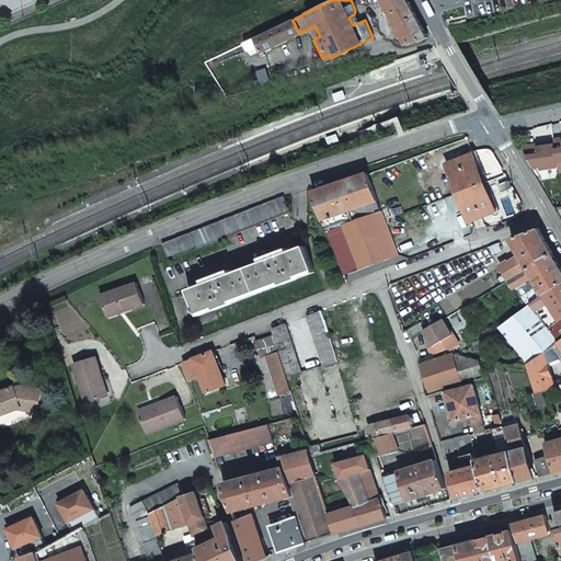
[(384,0),(408,43),(430,37),(408,0),(384,0)]
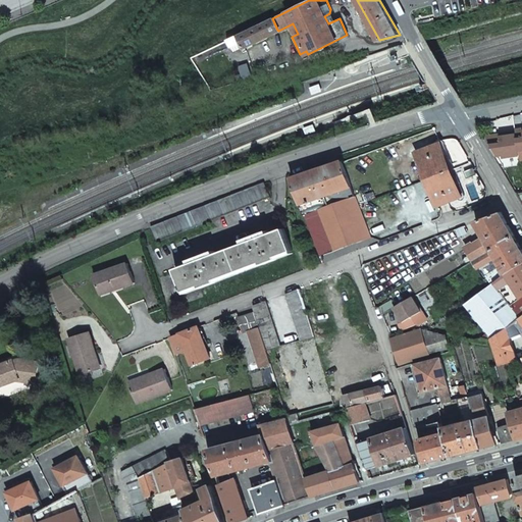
[(277,30),(272,18),(238,35),(242,43),(244,47),(278,31),(277,30)]
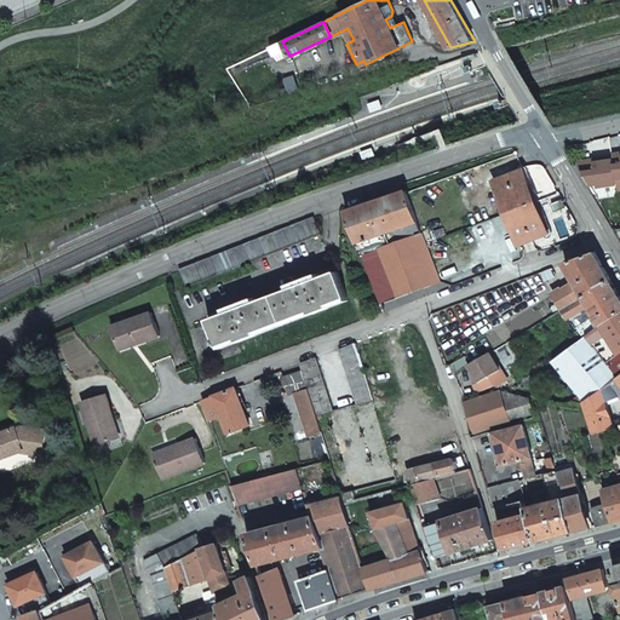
[(287,51),(282,41),(269,47),(274,57),(287,51)]
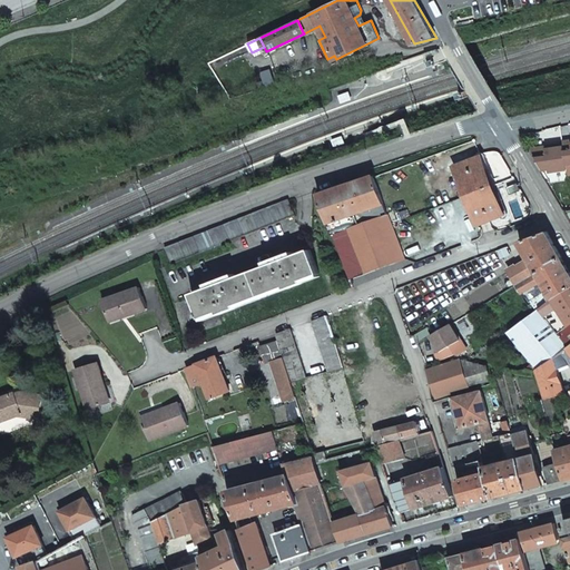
[(445,48),(430,53),(432,57),(446,51),(445,48)]
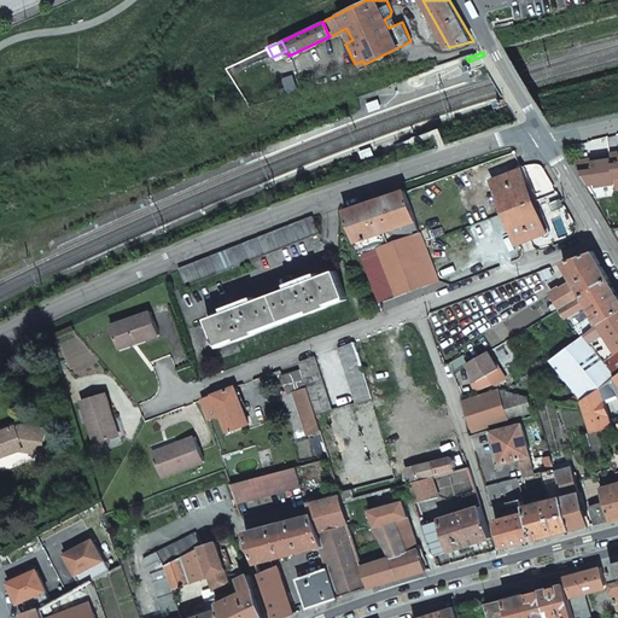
[(378,99),(366,103),(369,112),(382,108),(378,99)]
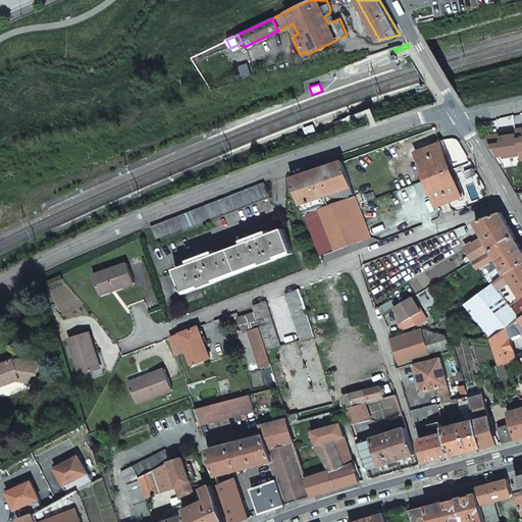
[(313,124),(302,128),(305,137),(315,133),(313,124)]
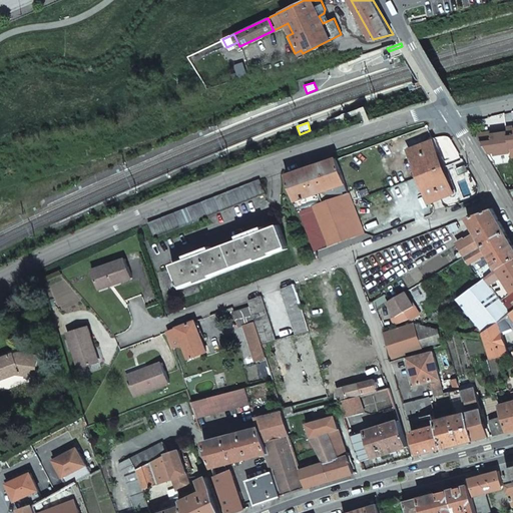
[(495,135),(476,137),(486,154),(493,153),(493,156),(510,154),(509,149),(506,131),(506,130),(494,132),(495,135)]
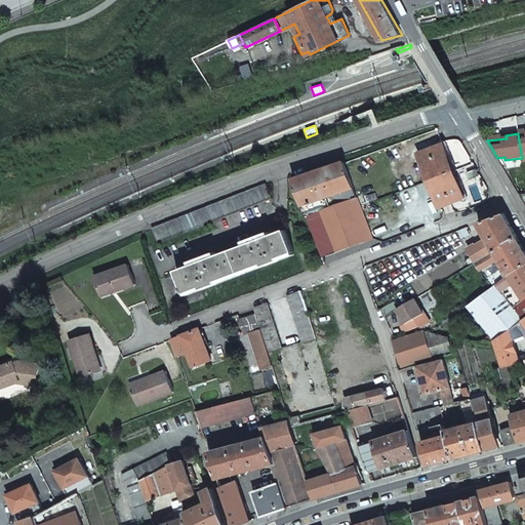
[(429,180),(453,171),(443,145),(418,154),(429,180)]
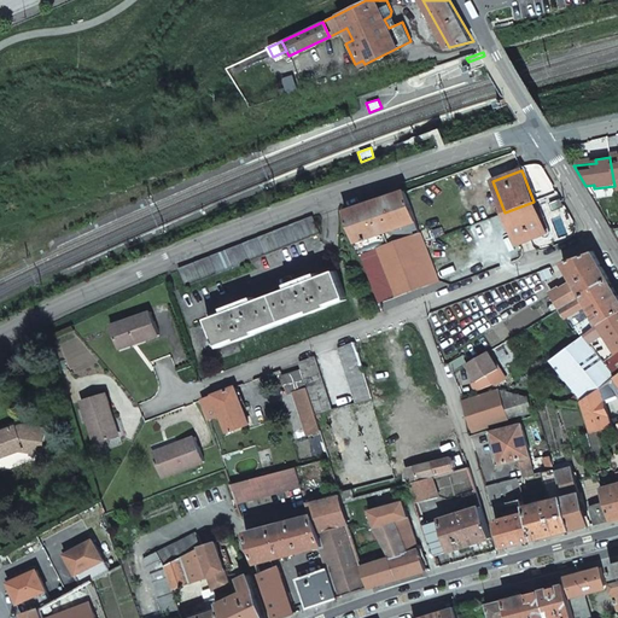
[(373,238),(417,221),(404,191),(361,208),(373,238)]
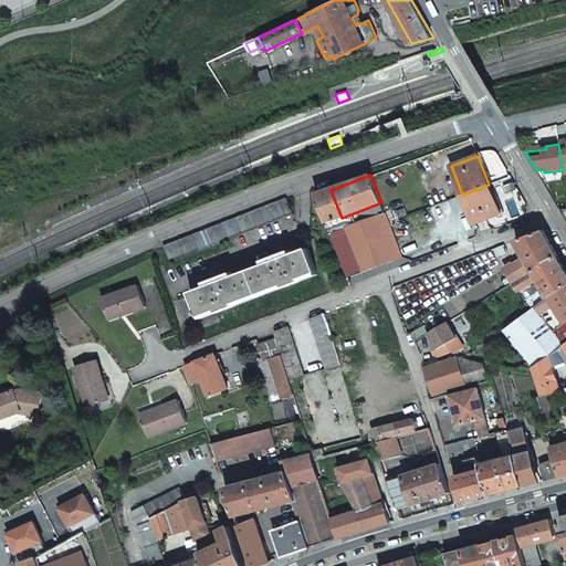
[(489,185),(462,195),(473,223),(500,213),(489,185)]
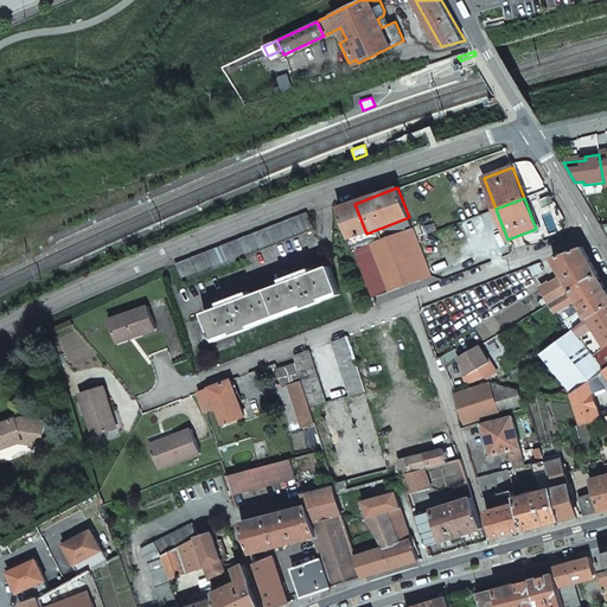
[(366,234),(355,204),(339,211),(349,240),(366,234)]
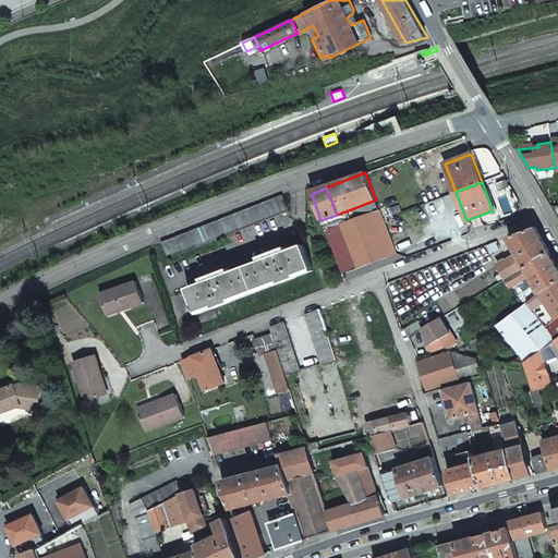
[(167,259),(290,210),(284,195),(259,205),(205,227),(169,241),(160,244),(167,259)]
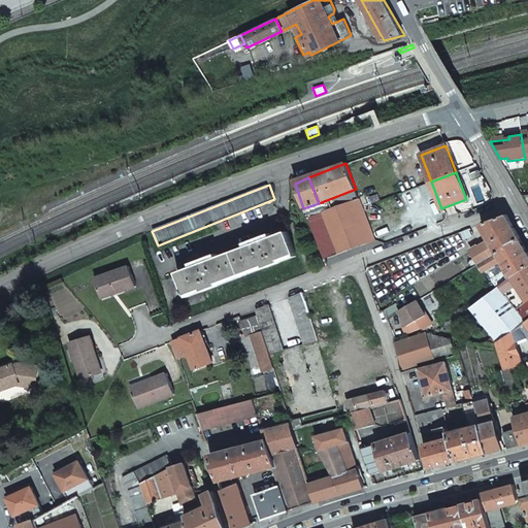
[(356,189),(319,203),(337,255),(374,240),(362,207),(359,199),(356,189)]
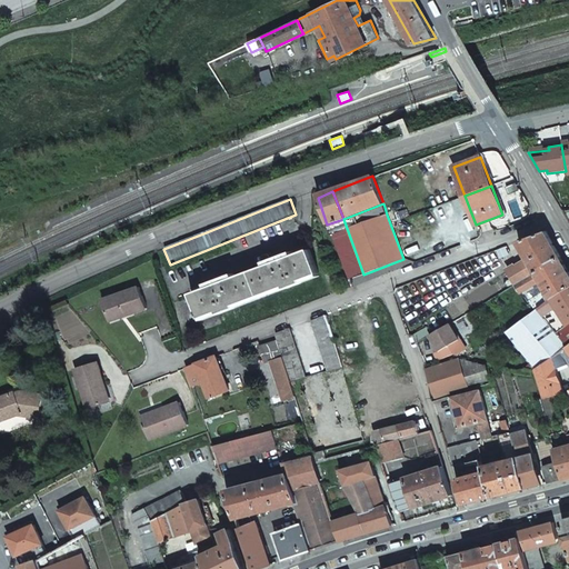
[(363,275),(343,219),(327,225),(331,238),(333,237),(349,280),(363,275)]
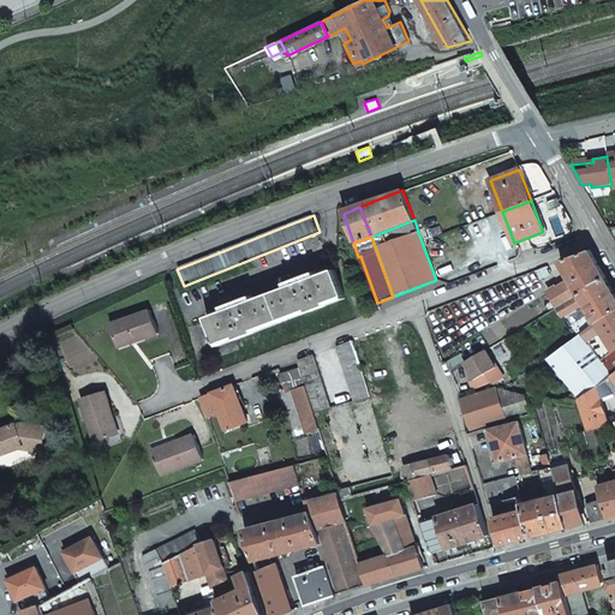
[(605,278),(593,255),(590,250),(561,261),(572,281),(559,287),(548,292),(556,308),(605,278)]
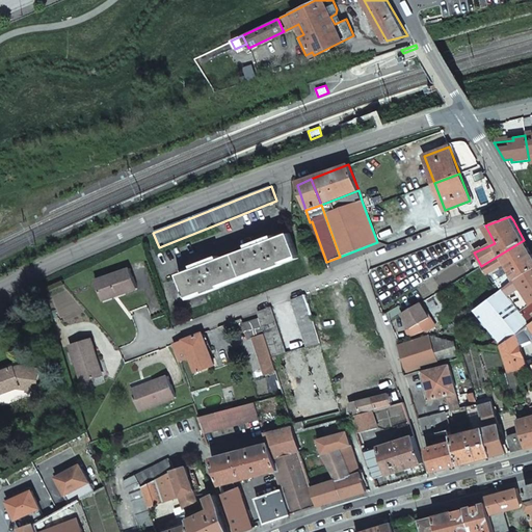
[(467,240),(475,237),(472,231),(464,233),(467,240)]
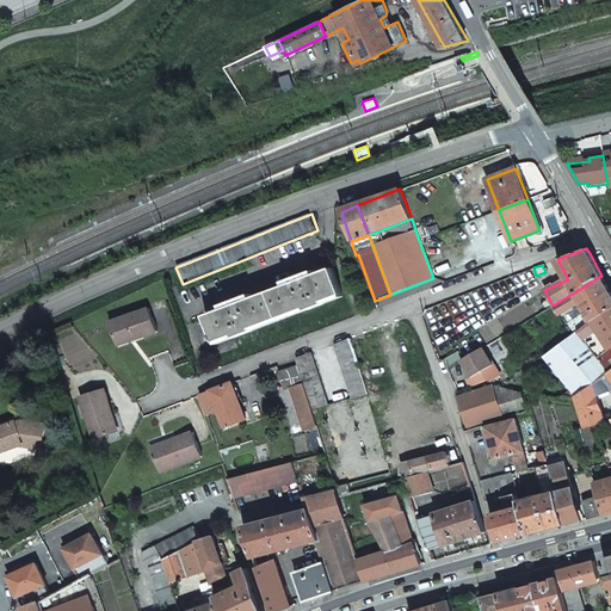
[(251,294),(221,304),(222,309),(205,315),(215,341),(234,334),(235,337),(253,329),(252,327),(306,307),(307,309),(323,303),(323,301),(341,294),(332,267),(314,275),(313,270),(283,282),(285,285),(253,297),(251,294)]
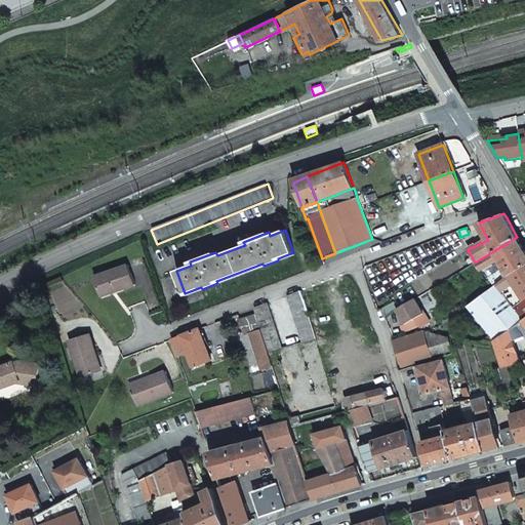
[(517,237),(475,263),(480,271),(499,259),(506,269),(503,271),(508,277),(524,266),(524,250),(524,249),(517,237)]
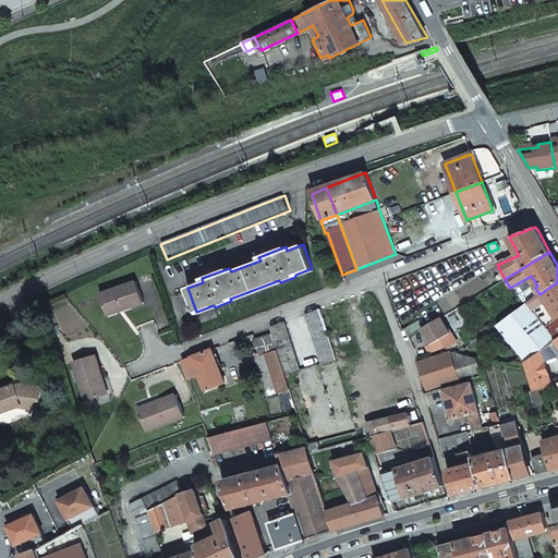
[(143,301),(135,279),(98,291),(105,311),(123,304),(124,307),(143,301)]
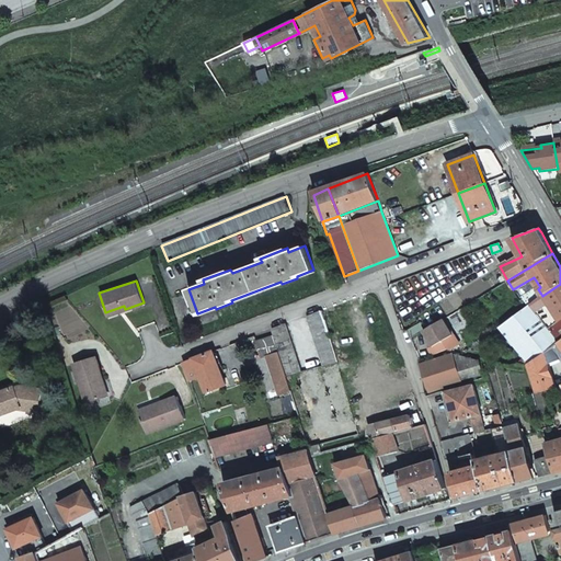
[(558,343),(560,340),(560,284),(542,296),(529,305),(501,327),(529,363),(544,353),(545,352),(554,345),(558,343)]
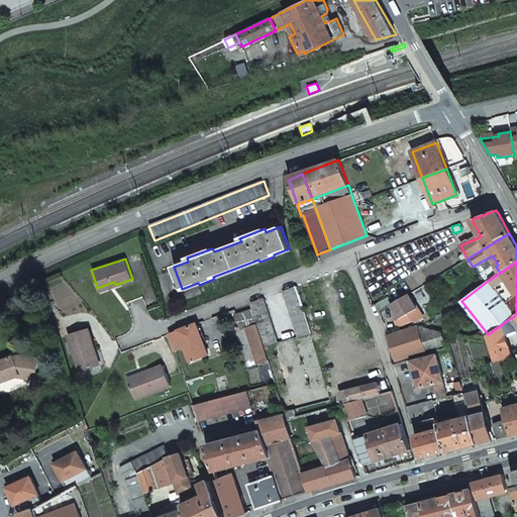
[(500,273),(496,267),(484,274),(488,281),(500,273)]
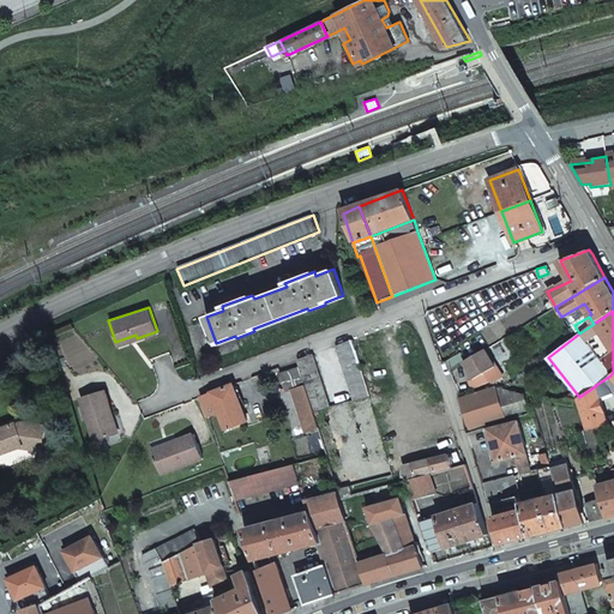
[(115,342),(116,344),(137,338),(136,335),(115,342)]
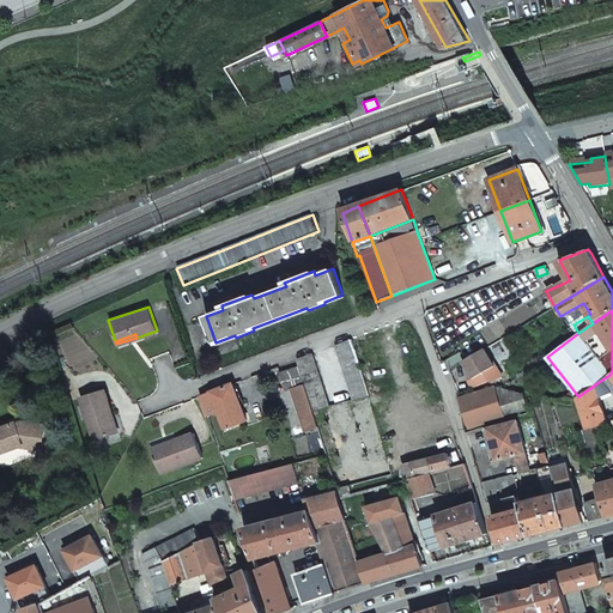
[(359,365),(352,338),(337,344),(353,399),(369,395),(369,394),(359,365)]
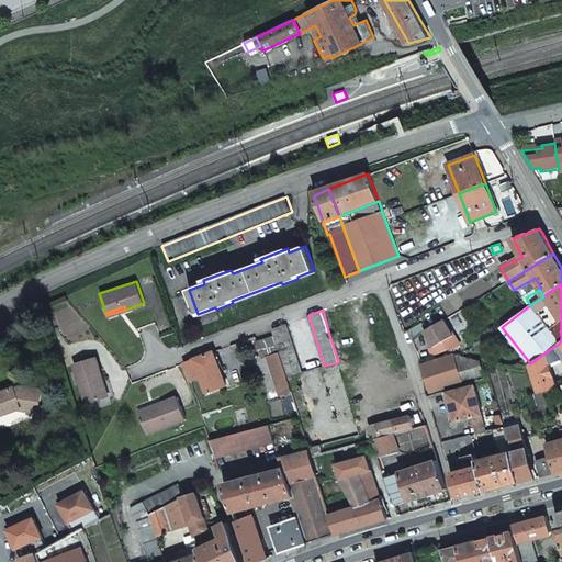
[(449,351),(459,346),(444,319),(424,332),(433,347),(429,349),(433,355),(446,351),(449,351)]
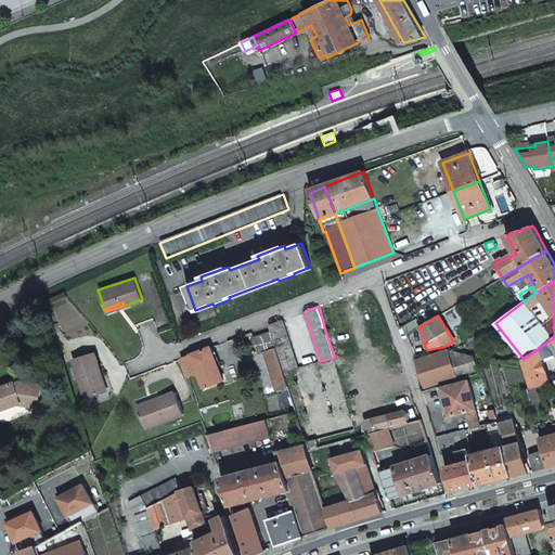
[(283,370),(297,366),(283,320),(268,325),(270,332),(283,370)]
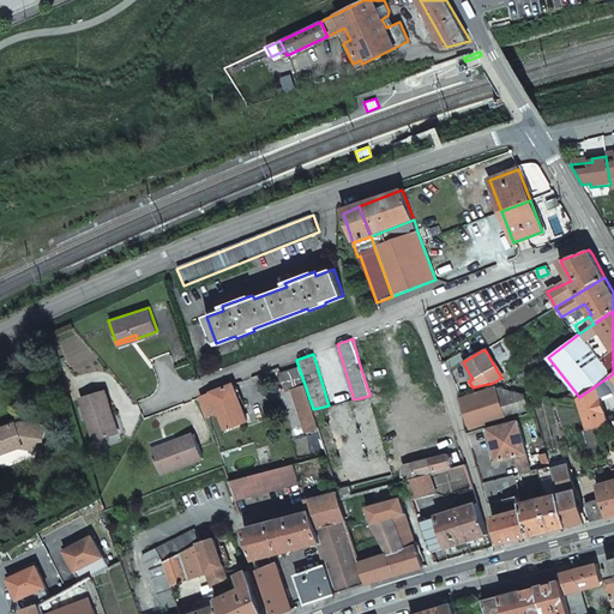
[(459,354),(446,362),(450,371),(463,362),(459,354)]
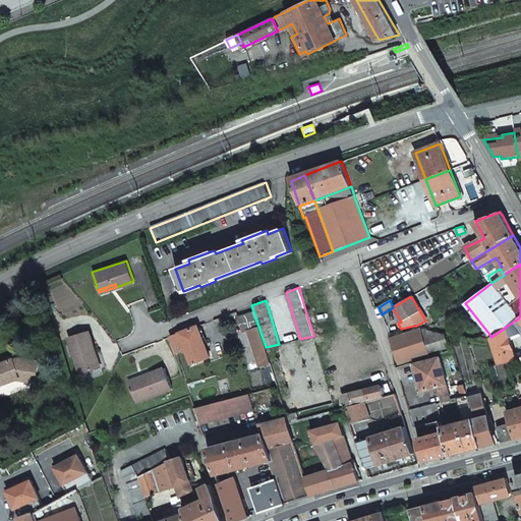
[(266,347),(253,311),(237,316),(242,332),(247,331),(258,366),(270,363),(266,347)]
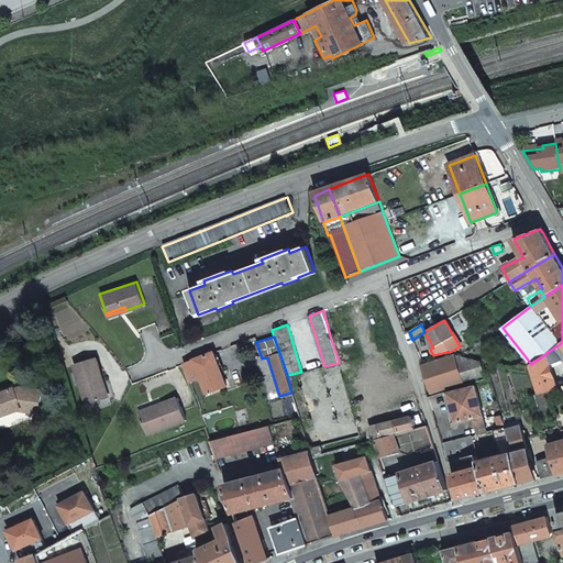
[(207,392),(225,385),(214,351),(184,362),(190,381),(201,376),(207,392)]
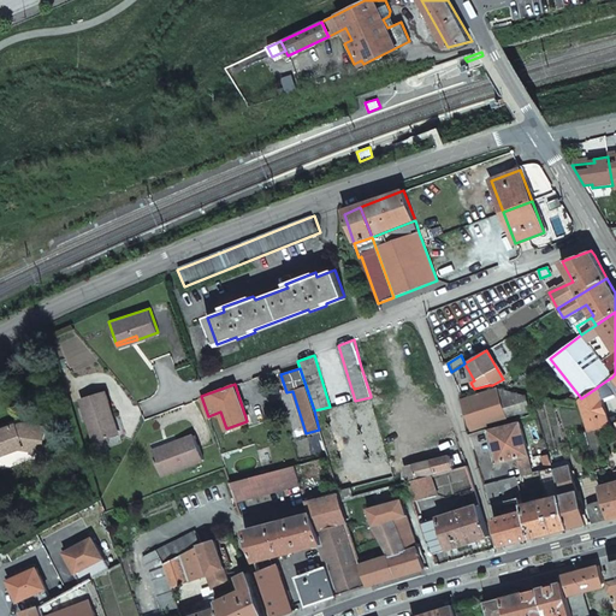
[(529,410),(525,395),(497,388),(462,400),(472,428),(529,410)]
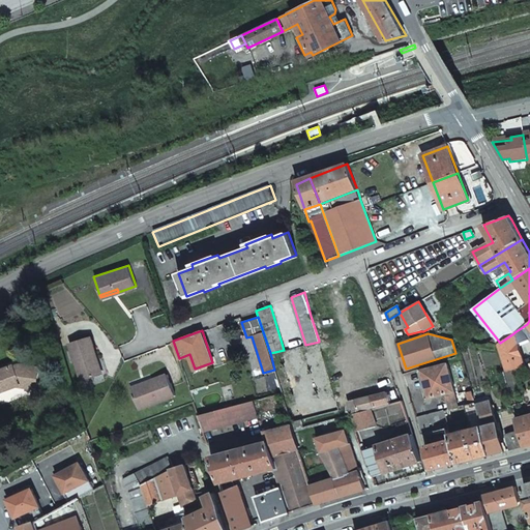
[(513,333),(500,343),(508,370),(523,366),(513,333)]
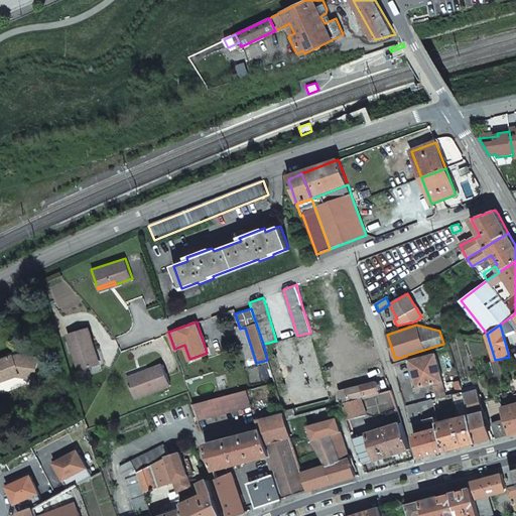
[(90,346),(93,345),(87,327),(67,333),(79,368),(96,363),(90,346)]
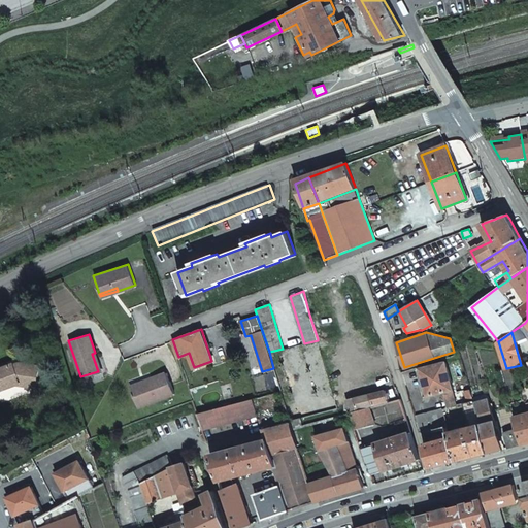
[(446,362),(421,368),(427,396),(438,393),(443,392),(452,390),(446,362)]
